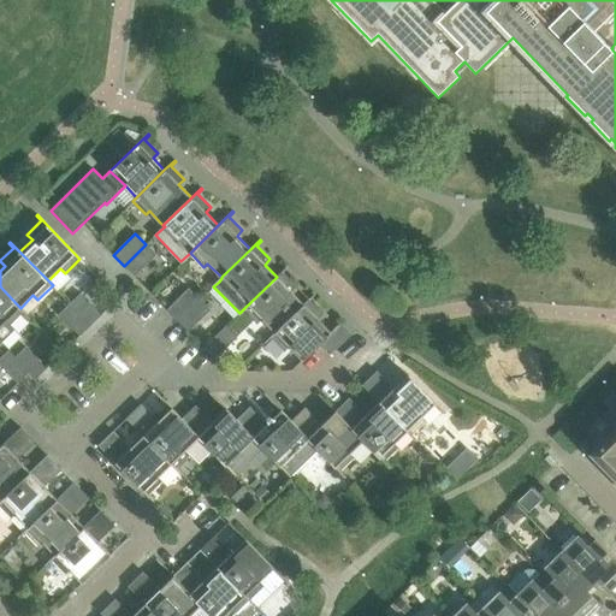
[(135,277),(157,256),(146,244),(124,266),(135,277)]
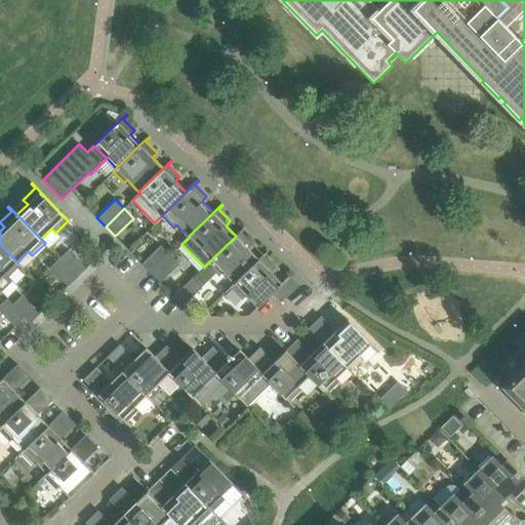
[(258,259),(248,249),(252,244),(241,233),(245,229),(245,228),(236,236),(208,263),(219,274),(223,272),(234,283),(258,259)]
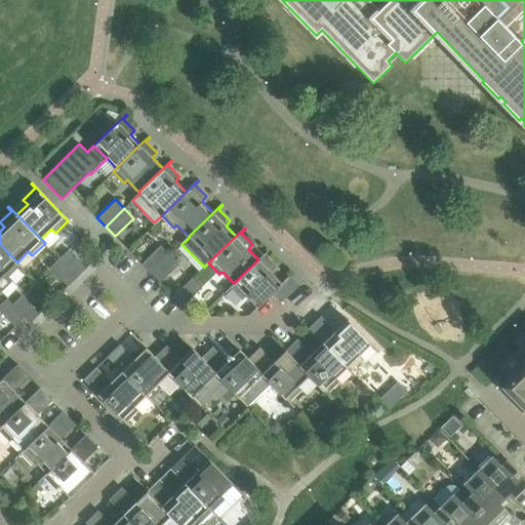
[(22,267),(17,263),(0,244),(0,291),(1,292),(12,282),(9,279),(22,267)]
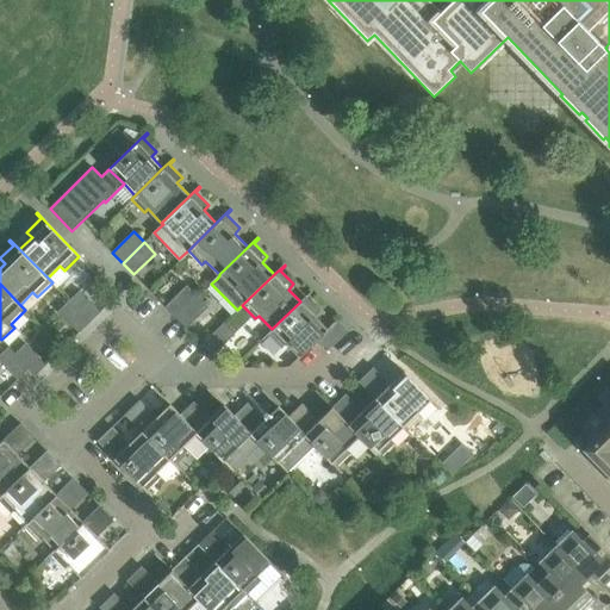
[(176,318),(198,298),(187,286),(166,307),(176,318)]
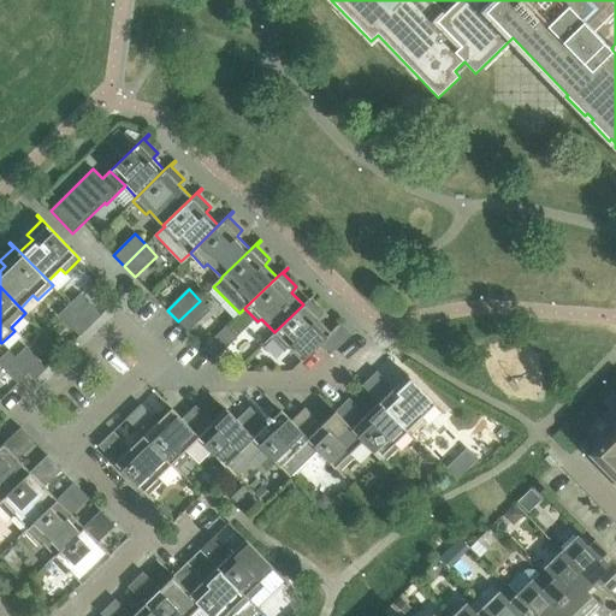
[(102,315),(80,292),(67,303),(90,326),(102,315)]
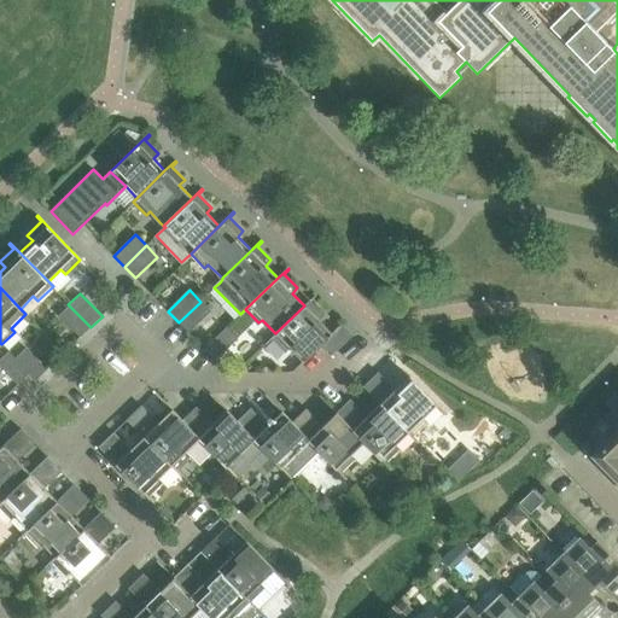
[(332,333),(319,320),(325,315),(312,302),(316,297),(315,296),(304,305),(275,333),(273,337),(286,351),(290,348),(304,362),(321,345),(331,356),(354,334),(342,324),(332,333)]
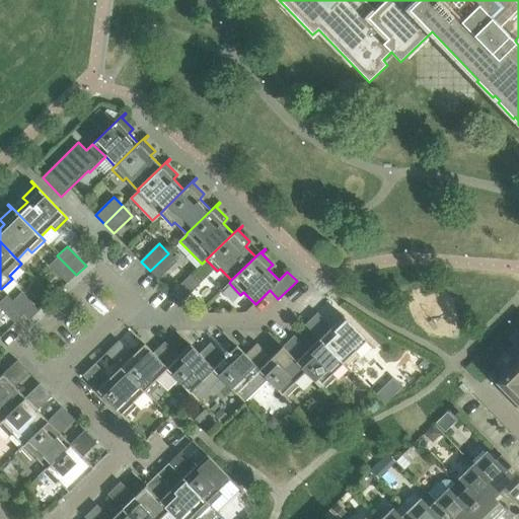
[(157,278),(175,261),(168,253),(150,271),(157,278)]
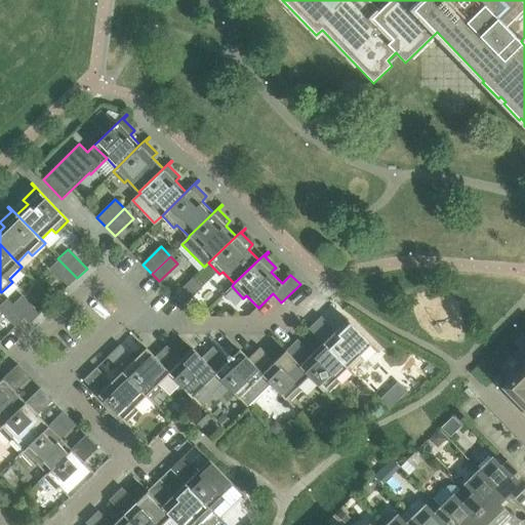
[(77,278),(57,258),(48,268),(68,287),(77,278)]
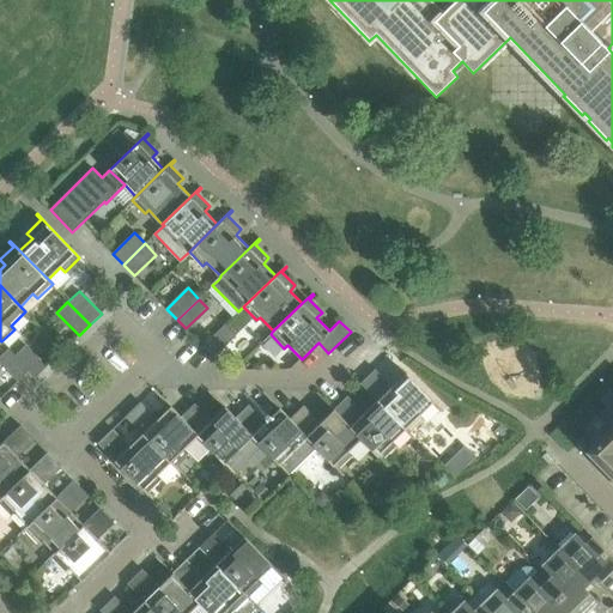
[(214,358),(236,337),(224,326),(204,346),(214,358)]
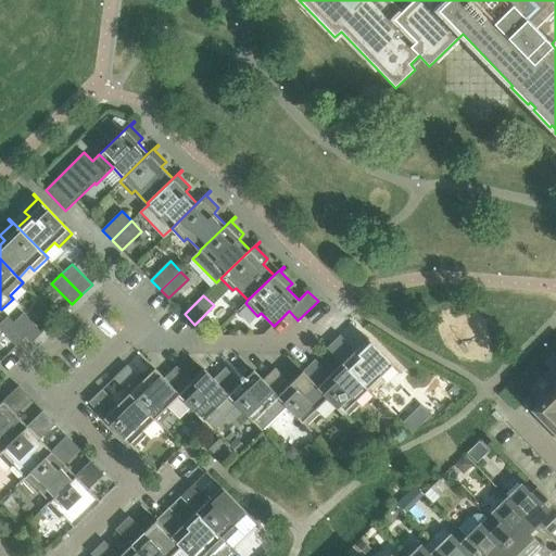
[(42,333),(22,313),(12,321),(26,337),(32,343),(42,333)]
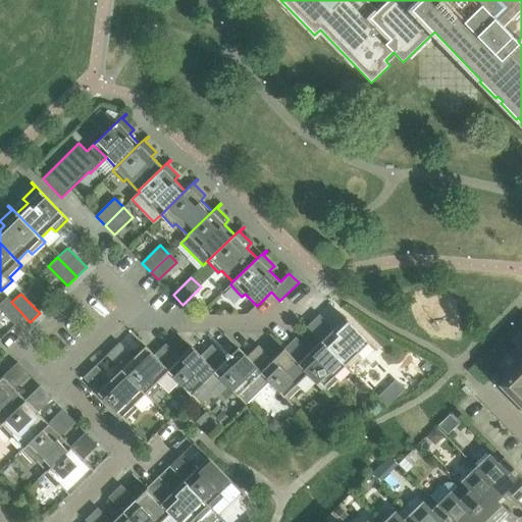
[(24,316),(11,302),(7,298),(0,304),(0,309),(15,324),(24,316)]
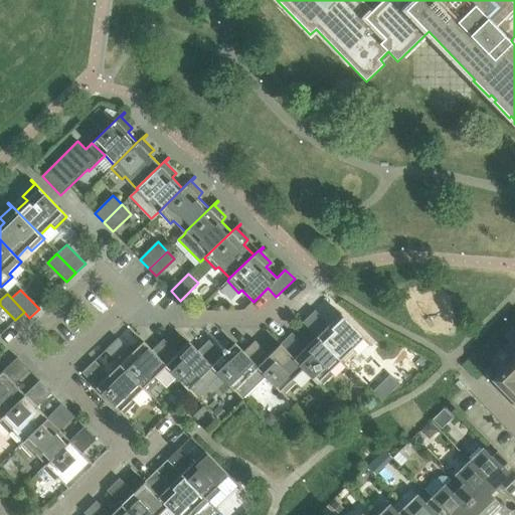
[(352,349),(364,338),(341,313),(329,325),(316,310),(303,323),(316,337),(340,361),(343,365),(356,353),(352,349)]
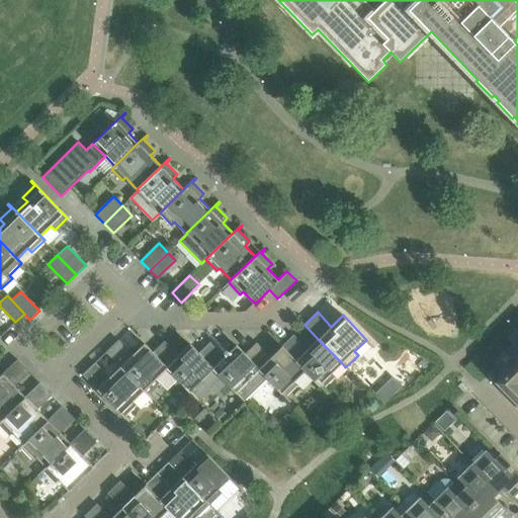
[(342,363),(318,339),(308,348),(294,334),(281,346),(306,370),(323,390),(335,377),(331,373),(342,363)]
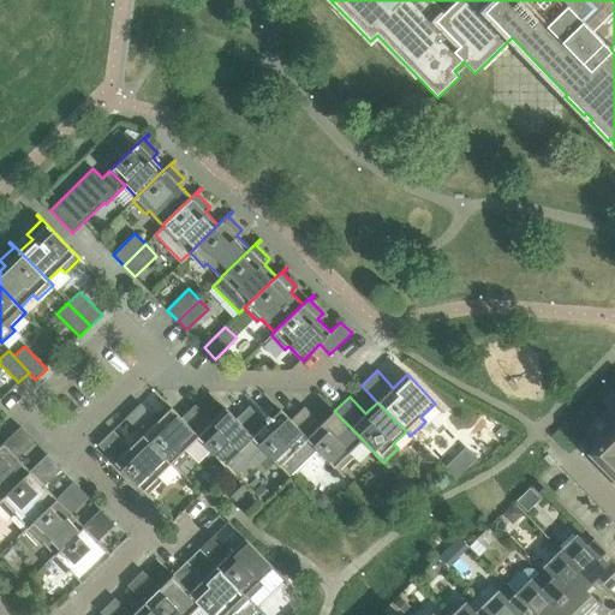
[(141,404),(126,418),(143,436),(171,465),(174,469),(190,454),(203,441),(181,418),(172,407),(157,422),(141,404)]
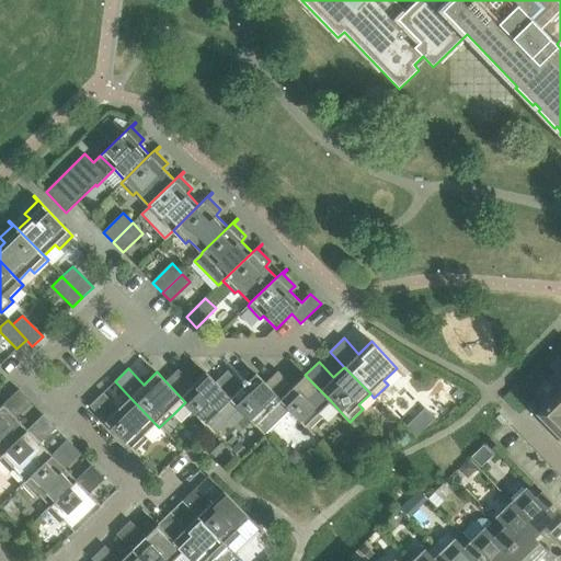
[(231,400),(215,382),(206,373),(194,385),(179,369),(165,381),(185,402),(210,427),(224,415),(228,420),(240,409),(231,400)]
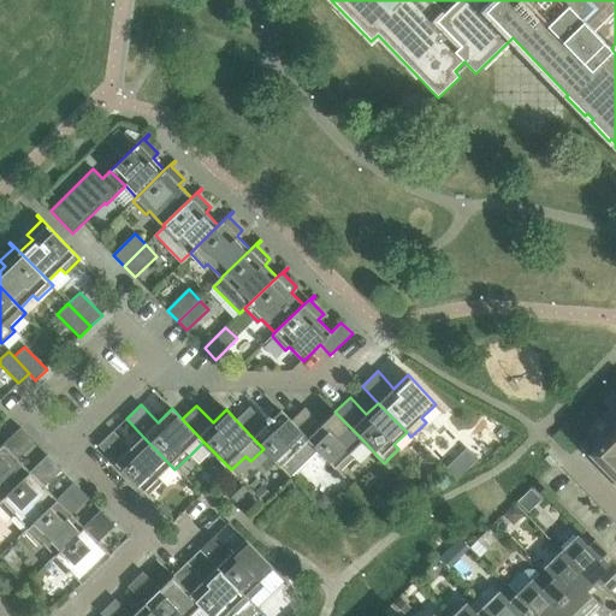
[(308,440),(290,421),(280,412),(267,424),(250,407),(236,420),(254,439),(264,449),(285,472),(290,477),(318,450),(308,440)]
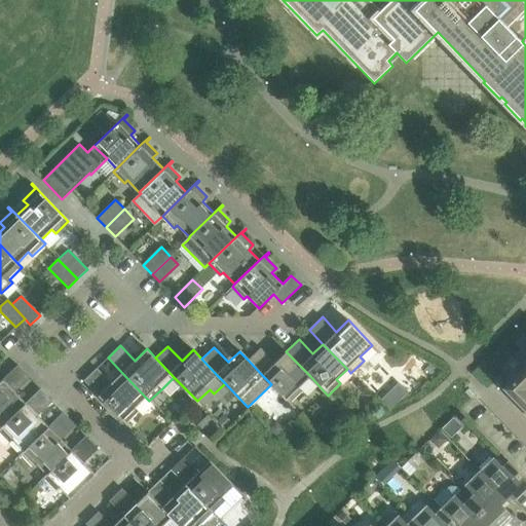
[(310,376),(286,351),(274,363),(260,347),(248,360),(263,376),(271,384),(290,404),(302,391),(298,387),(310,376)]
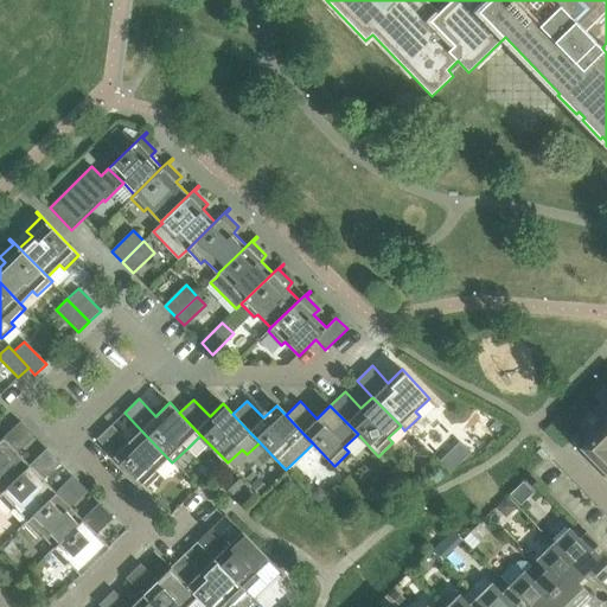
[(30,465),(18,453),(34,436),(20,421),(0,441),(0,491),(1,492),(30,465)]
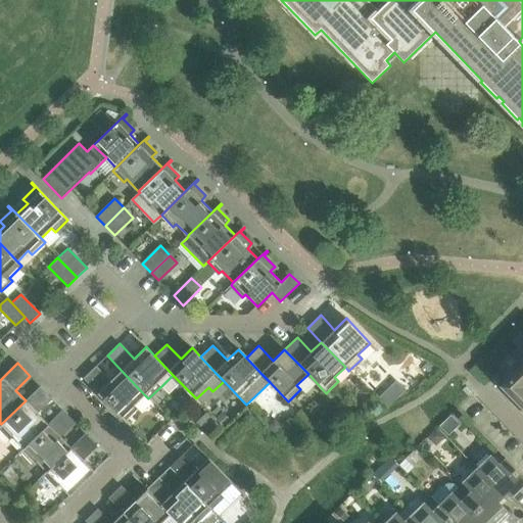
[(145,395),(122,371),(110,381),(96,367),(84,378),(125,422),(138,410),(134,406),(145,395)]
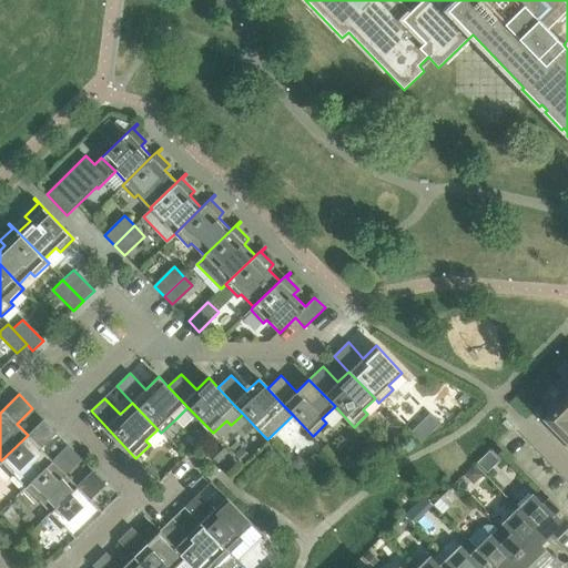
[(567,406),(556,418),(567,430),(567,406)]
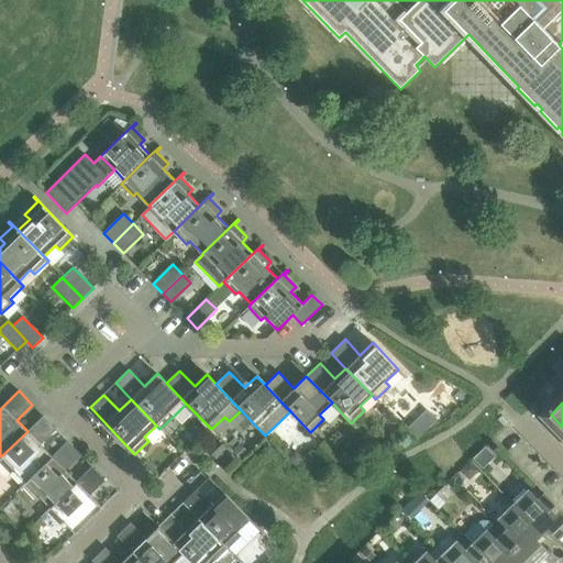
[(52,456),(41,445),(56,430),(43,416),(28,431),(1,456),(0,457),(0,462),(11,474),(14,471),(25,482),(52,456)]
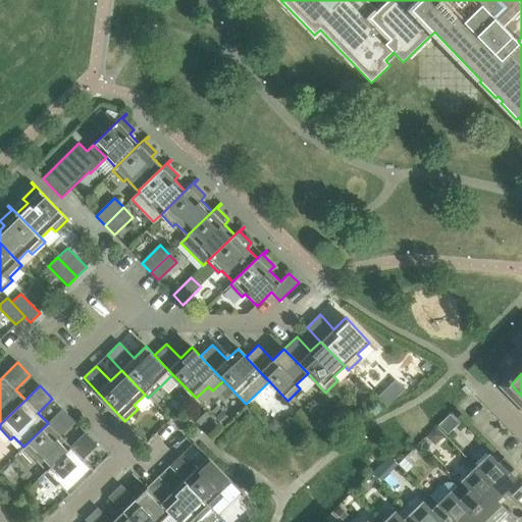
[(71,447),(60,436),(75,422),(63,409),(48,423),(23,447),(20,451),(33,463),(36,460),(47,470),(71,447)]
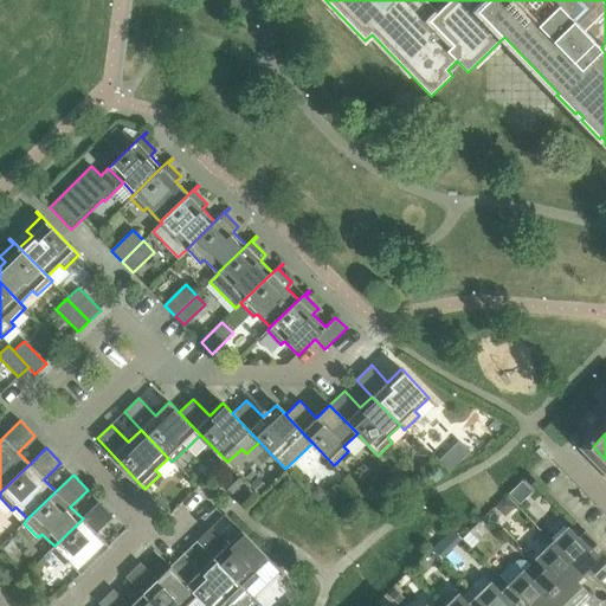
[(110,547),(97,534),(114,517),(100,502),(83,519),(55,546),(50,550),(65,565),(69,561),(82,574),(110,547)]
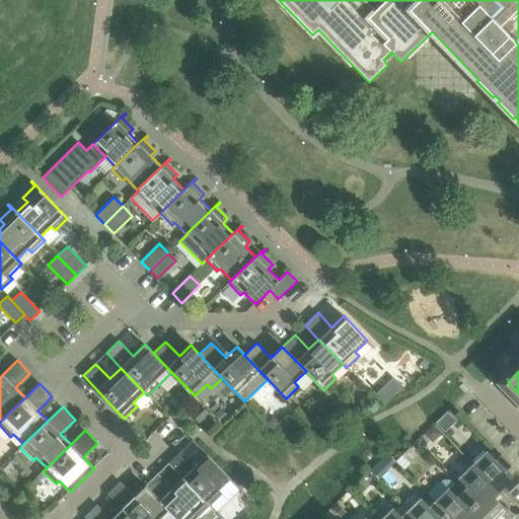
[(230,478),(207,454),(196,466),(181,451),(168,463),(182,478),(210,506),(222,494),(219,491),(230,478)]
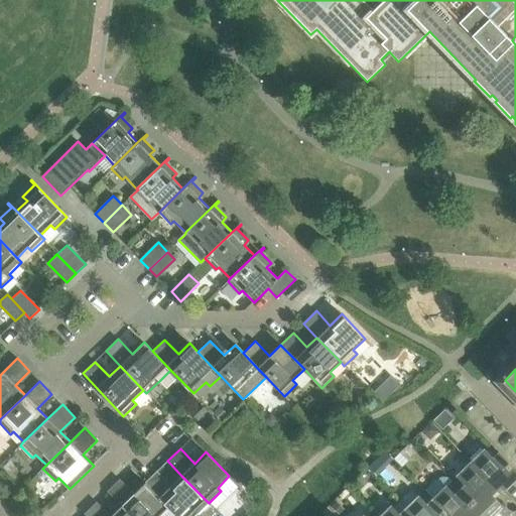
[(515,491),(515,470),(499,453),(494,458),(486,449),(472,463),(499,492),(504,487),(512,495),(515,491)]
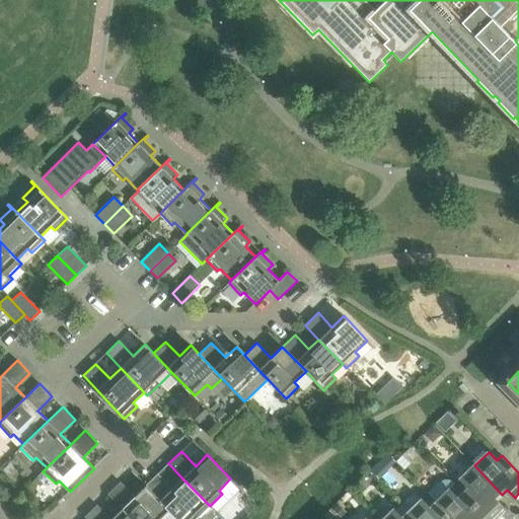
[(502,495),(474,465),(460,479),(468,488),(463,493),(488,518),(493,518),(505,508),(497,500),(502,495)]
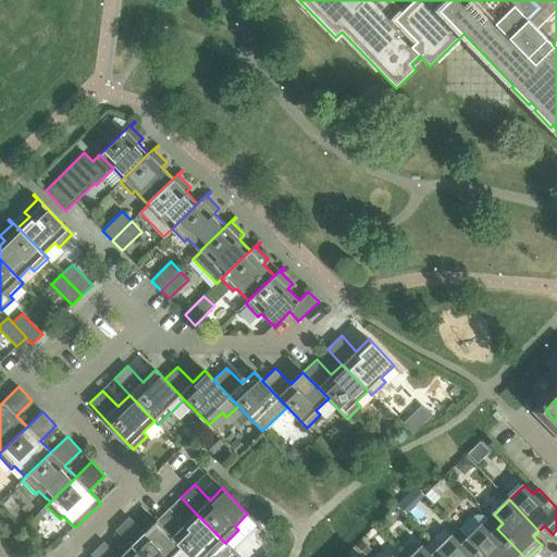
[(225,543),(196,514),(185,524),(170,509),(158,520),(183,546),(181,548),(189,556),(210,556),(213,554),(225,543)]
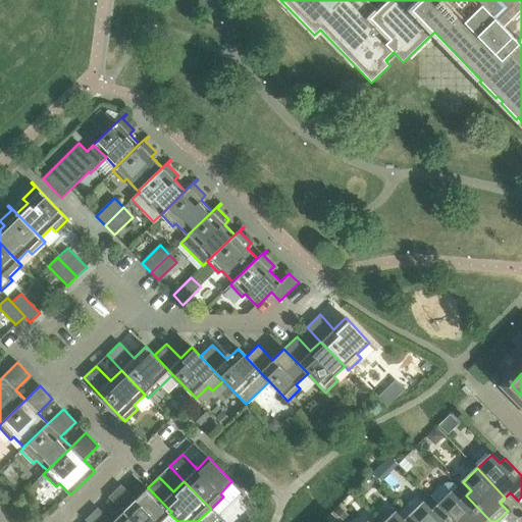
[(490,521),(466,496),(454,483),(451,483),(447,483),(442,486),(429,499),(437,507),(452,521),(490,521)]
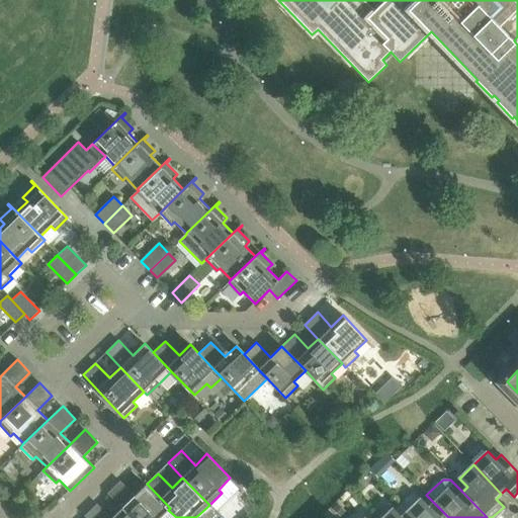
[(108,494),(122,508),(132,517),(159,517),(168,510),(170,508),(147,484),(135,496),(120,482),(108,494)]
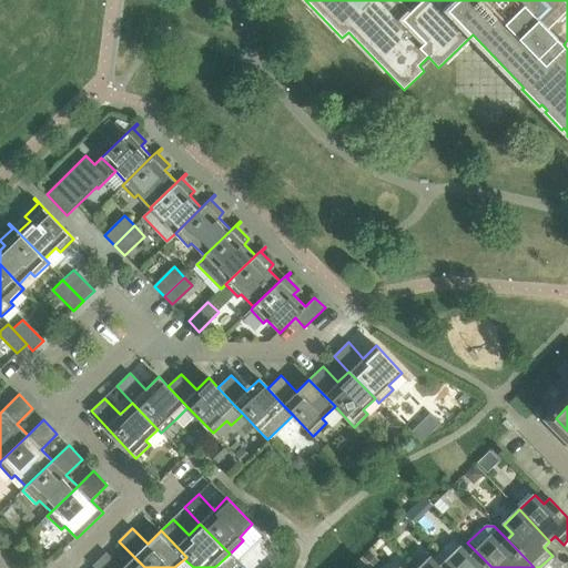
[(492,567),(476,551),(470,557),(453,539),(438,554),(446,561),(452,567),(492,567)]
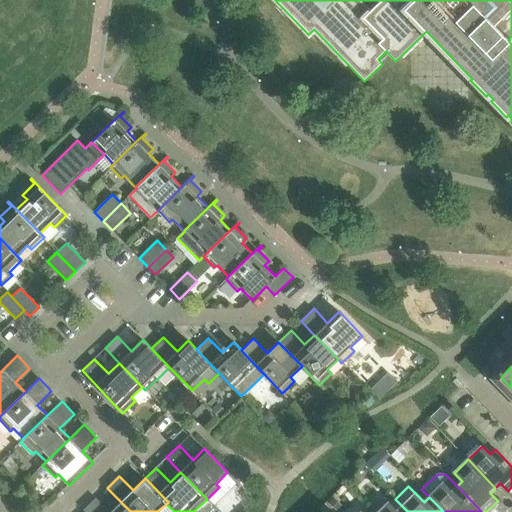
[(130,511),(121,502),(110,511),(109,511),(96,498),(84,510),(85,511),(130,511)]
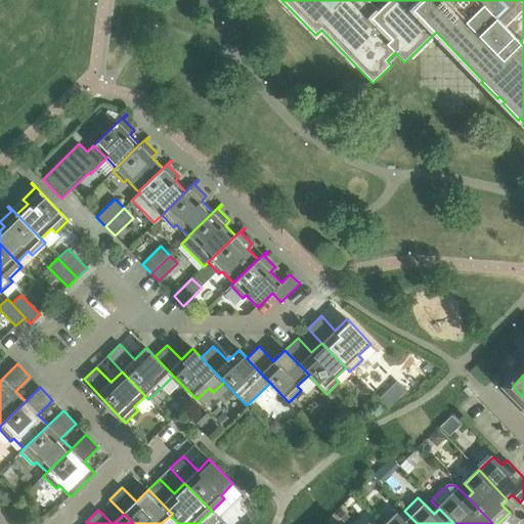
[(417,523),(411,518),(406,523),(398,515),(388,523),(417,523)]
